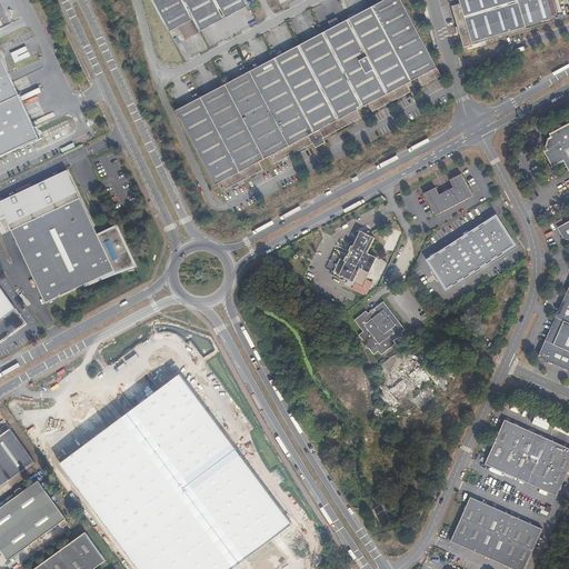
[(151,0),(169,32),(193,20),(199,31),(249,6),(246,0),(151,0)]
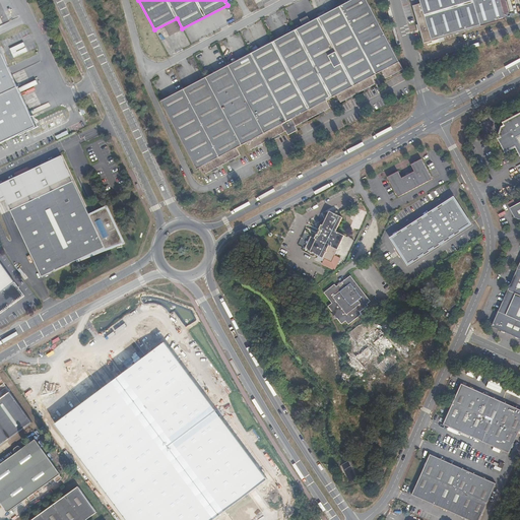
[(206,76),(184,88),(160,101),(197,169),(199,168),(202,166),(206,173),(241,154),(237,147),(247,142),(251,149),(286,131),(287,134),(297,130),(295,126),(330,108),(326,101),(337,94),(340,102),(375,83),(371,76),(382,71),(385,78),(403,69),(400,64),(366,0),(351,0),(339,6),(311,22),(304,25),(296,29),(274,41),(251,53),(250,54),(228,65),(206,76)]
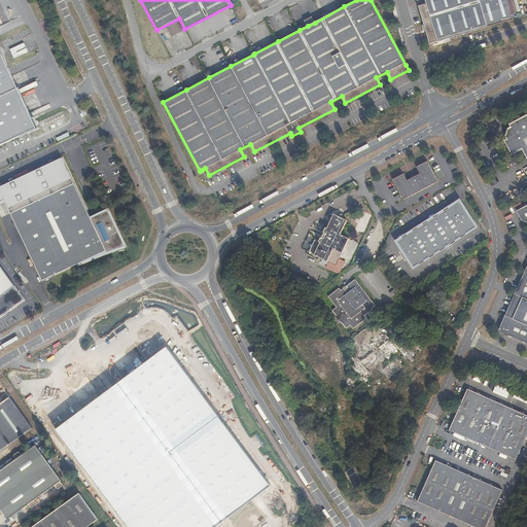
[(425,0),(426,3),(419,5),(426,32),(429,43),(513,19),(506,0),(425,0)]
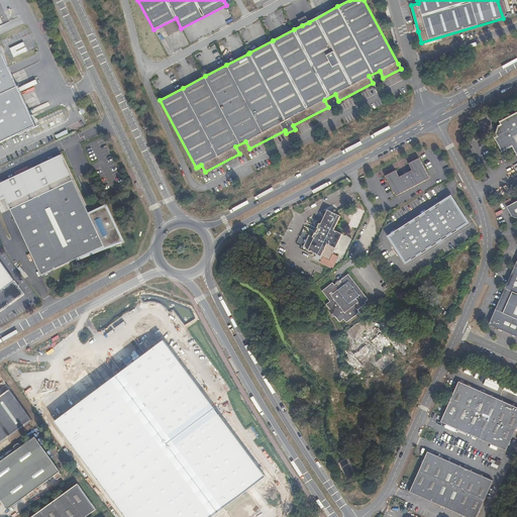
[(299,20),(302,25),(309,22),(306,16),(299,20)]
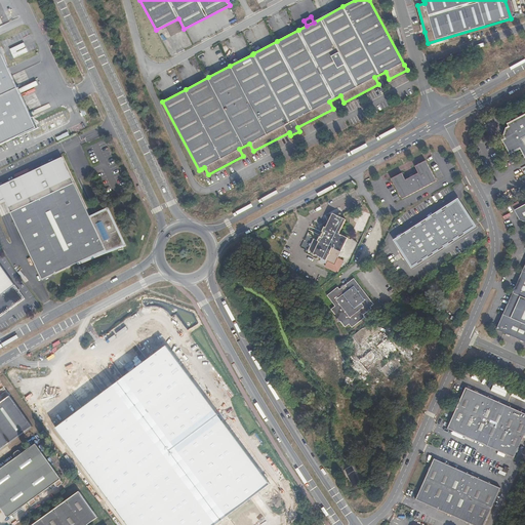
[(0,144),(38,126),(37,124),(35,125),(0,50),(0,144)]
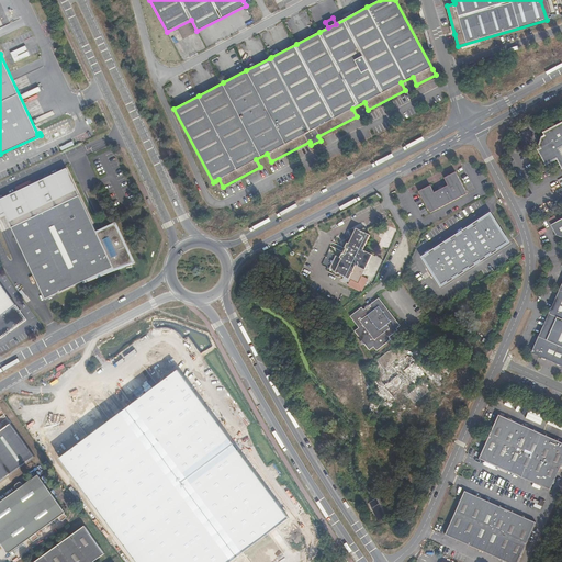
[(561,122),(543,133),(544,136),(541,137),(539,145),(540,148),(537,150),(544,166),(558,159),(561,168),(561,122)]
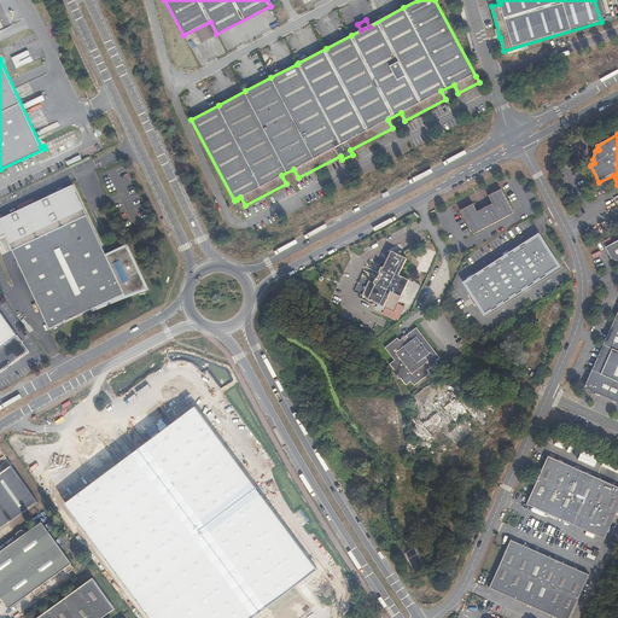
[(46,151),(45,149),(0,169),(0,170),(22,161),(39,153),(46,151)]
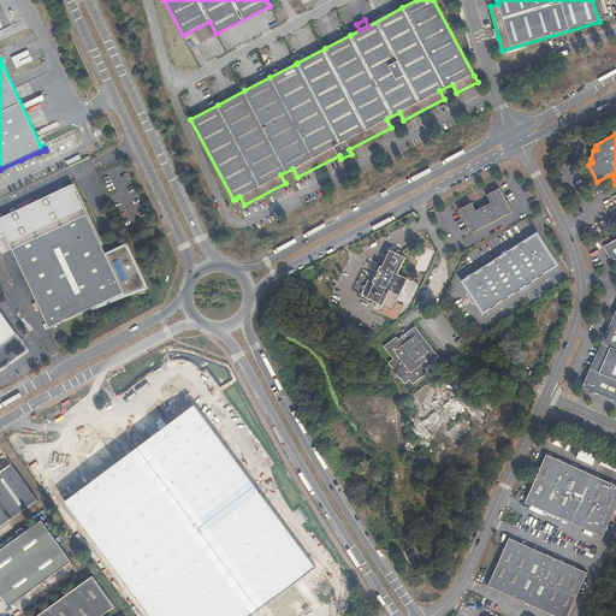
[(107,260),(106,255),(87,214),(72,184),(0,218),(0,236),(5,235),(49,327),(124,294),(146,288),(125,246),(119,254),(118,255),(107,260)]
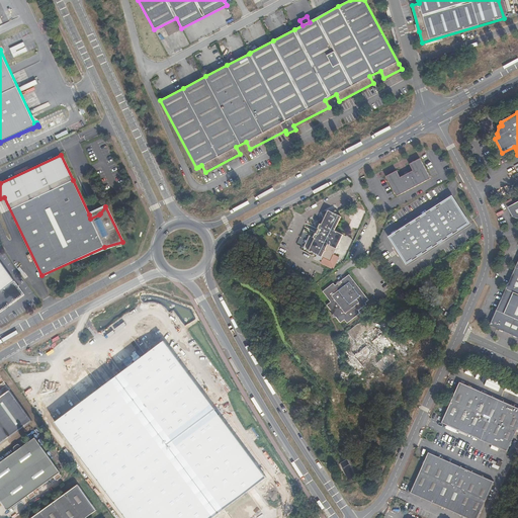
[(404,172),(405,174),(399,176),(396,170),(385,175),(397,196),(430,179),(419,158),(409,163),(412,169),(409,171),(408,170),(404,172)]
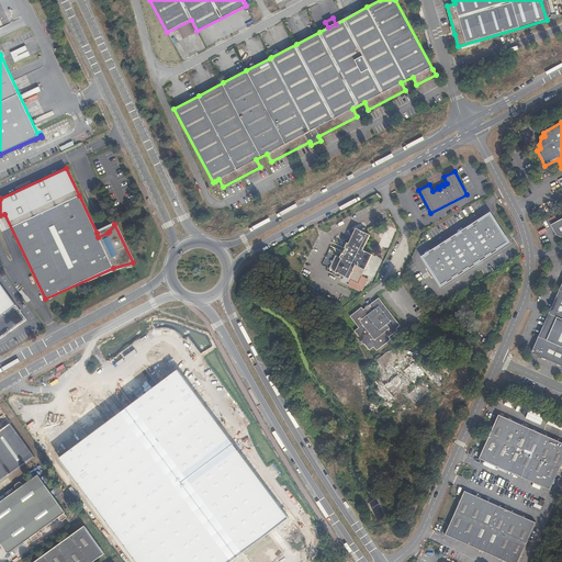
[(423,257),(441,285),(507,243),(490,214),(423,257)]
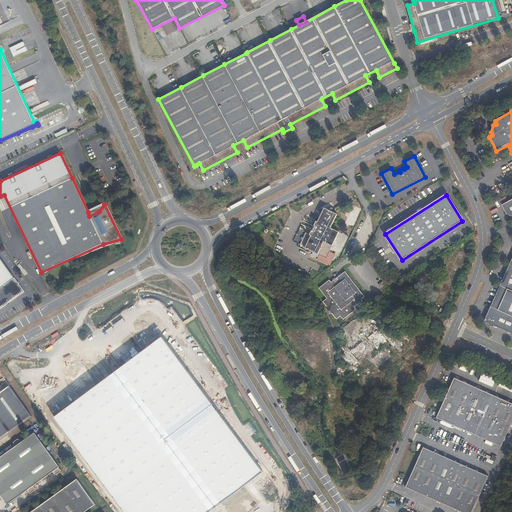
[(511,199),(502,205),(506,214),(511,215),(511,199)]
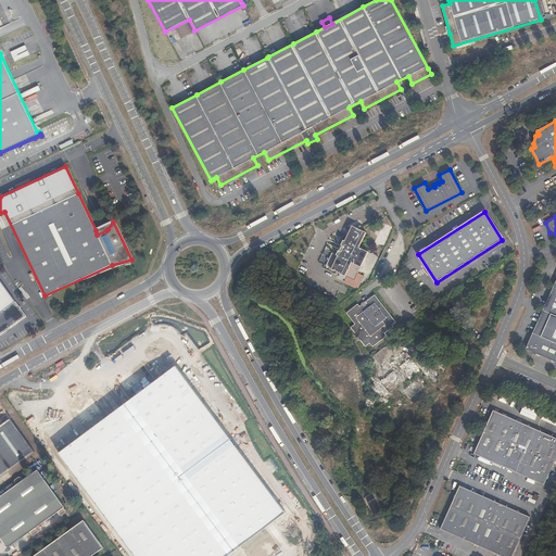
[(375,242),(388,247),(394,227),(381,223),(375,242)]
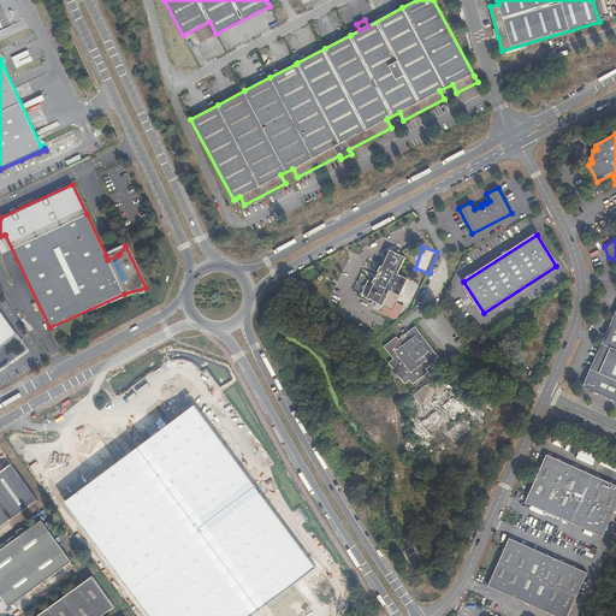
[(367,298),(378,303),(388,308),(392,311),(408,279),(397,273),(406,258),(391,250),(383,267),(381,266),(373,283),(368,280),(361,295),(367,298)]
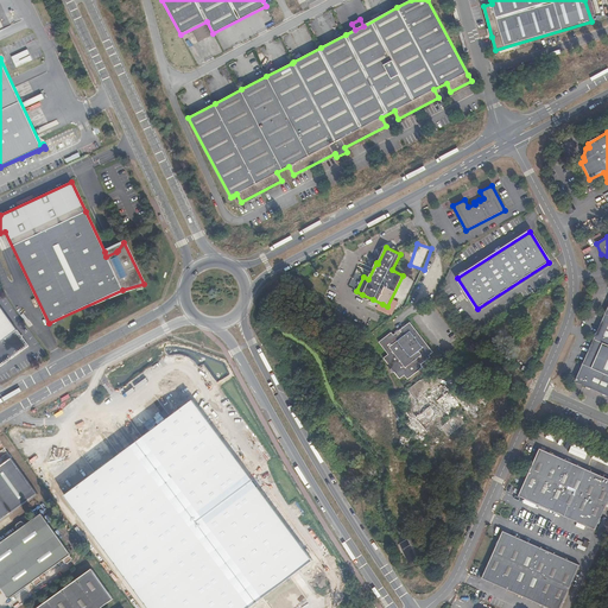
[(0,366),(29,347),(0,306),(0,366)]
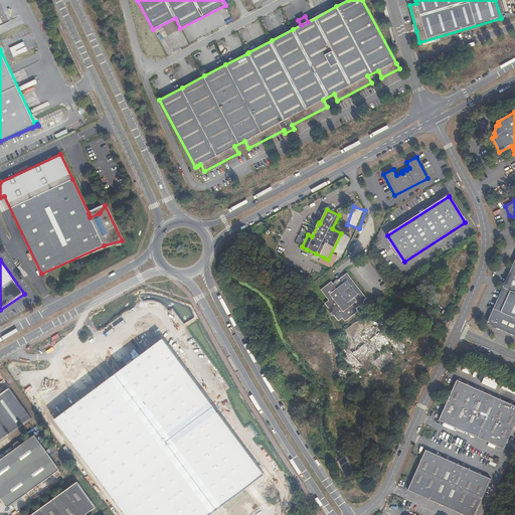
[(514,263),(488,323),(514,335),(514,263)]
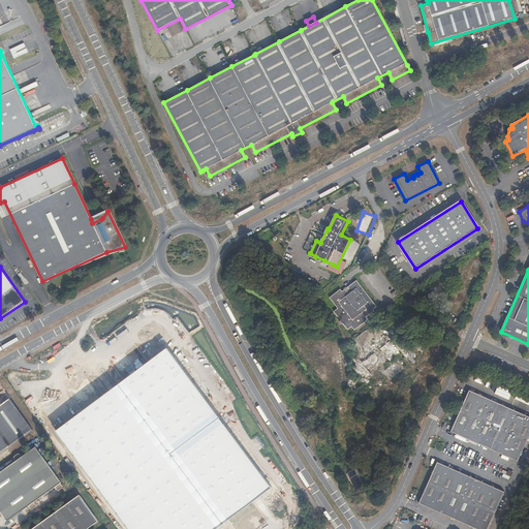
[(352,327),(354,331),(368,320),(368,318),(367,317),(375,311),(373,309),(376,307),(356,280),(341,291),(340,290),(330,298),(338,308),(334,311),(339,317),(338,318),(342,324),(343,323),(348,330),(352,327)]
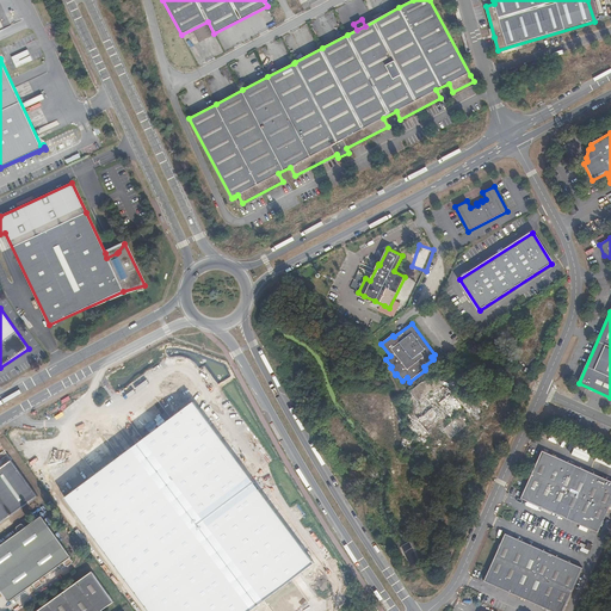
[(415,397),(439,378),(436,374),(411,392),(415,397)]
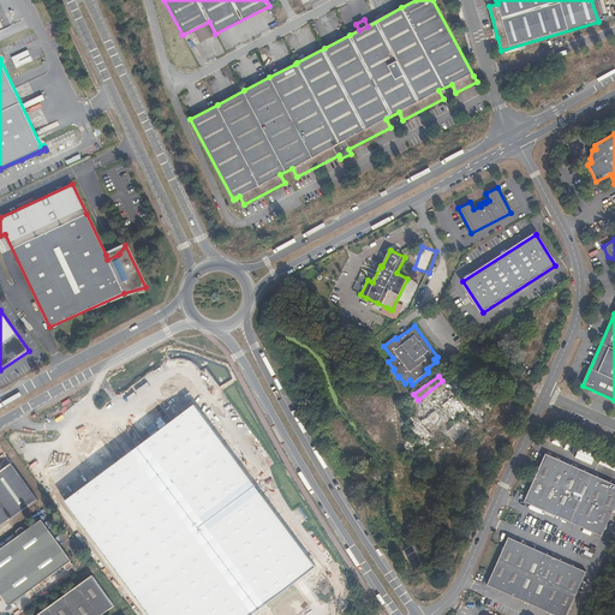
[(446,386),(442,381),(418,400),(421,404),(422,402),(424,407),(412,417),(419,428),(417,430),(425,441),(440,430),(445,427),(448,431),(446,433),(453,441),(467,430),(466,428),(470,425),(461,415),(466,410),(457,396),(459,394),(457,392),(453,394),(452,392),(457,388),(454,384),(443,392),(441,388),(446,386)]
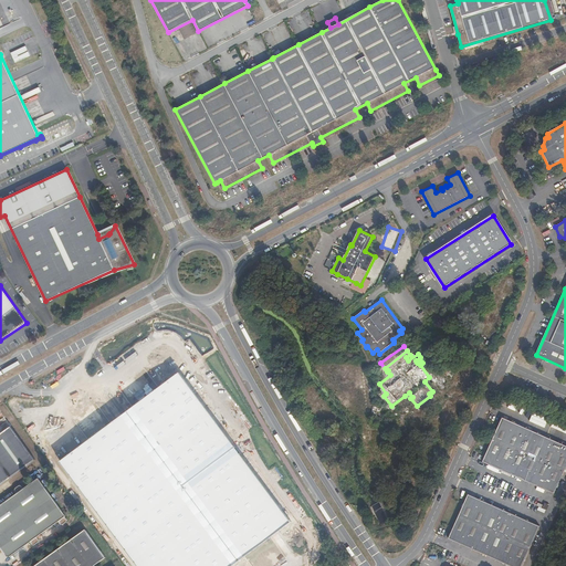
[(230,565),(291,522),(180,371),(60,462),(137,565),(230,565)]
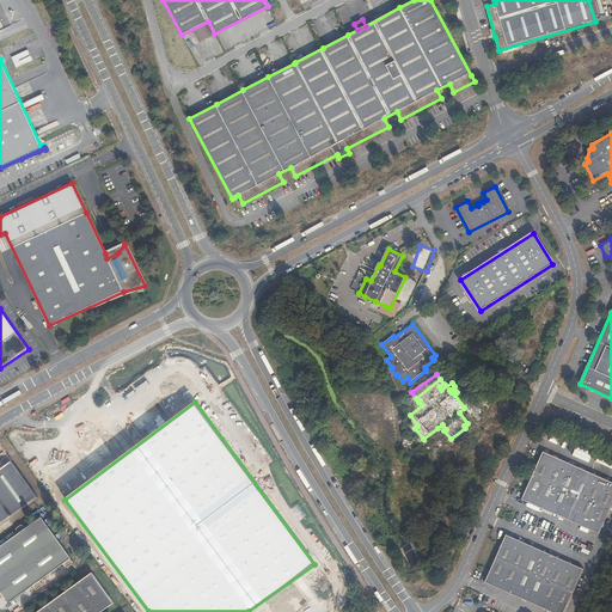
[(438,428),(423,439),(426,441),(440,430),(438,428)]
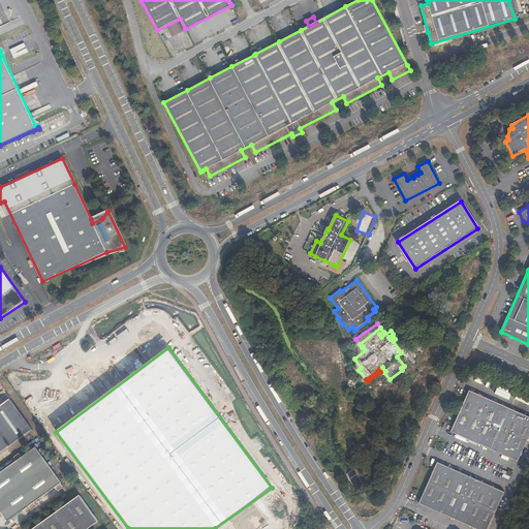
[(518,462),(528,436),(528,417),(469,391),(452,432),(518,462)]
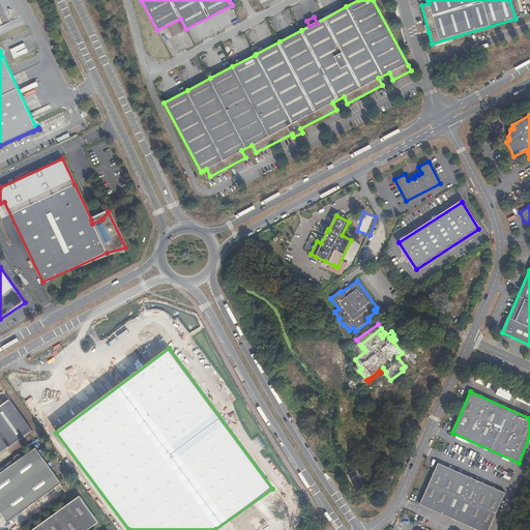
[(0,454),(33,431),(9,399),(0,405),(0,454)]
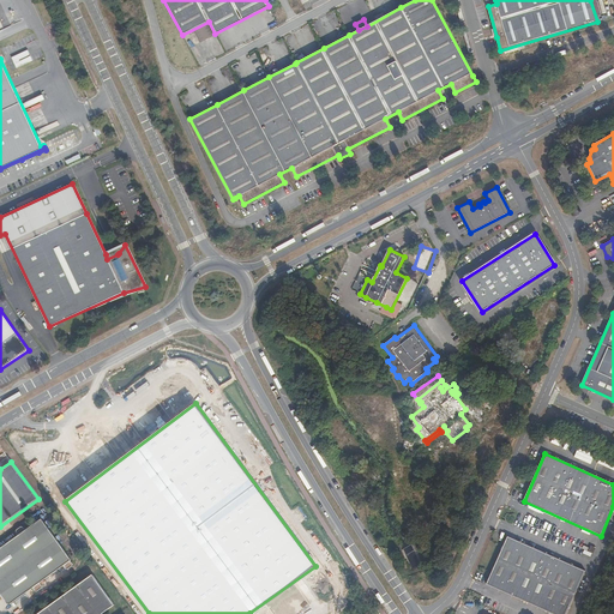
[(29,529),(0,548),(0,591),(8,603),(11,603),(28,591),(72,560),(42,519),(29,529)]
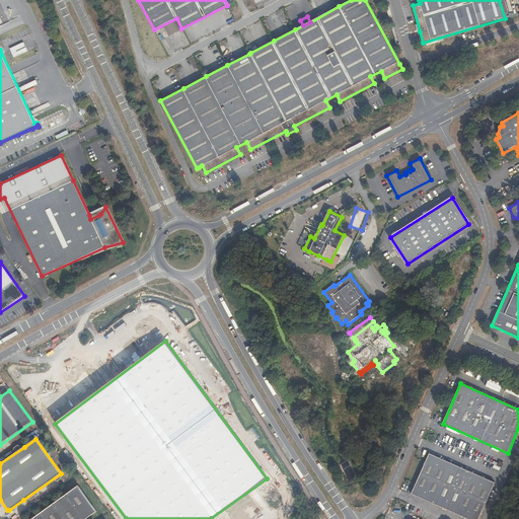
[(465,518),(478,518),(495,484),(429,453),(412,494),(465,518)]
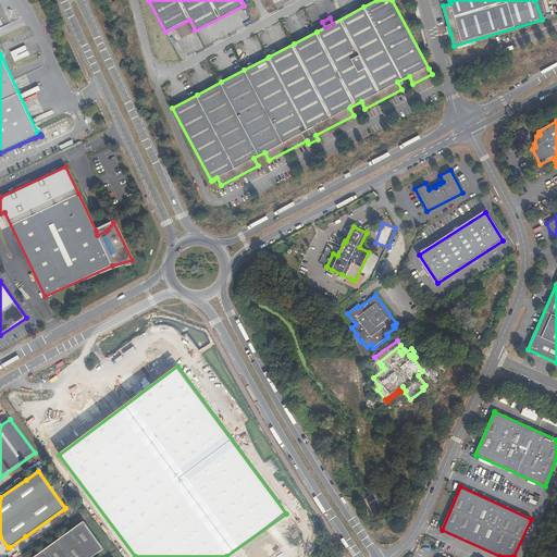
[(60,539),(34,556),(91,556),(103,548),(85,521),(60,539)]
